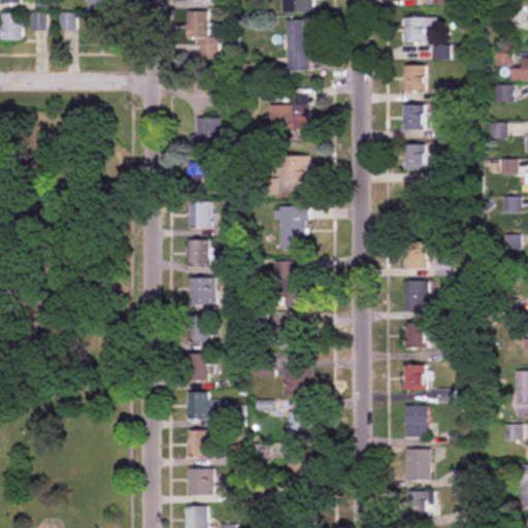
[(114,10),(113,0),(89,0),(90,10),(114,10)]
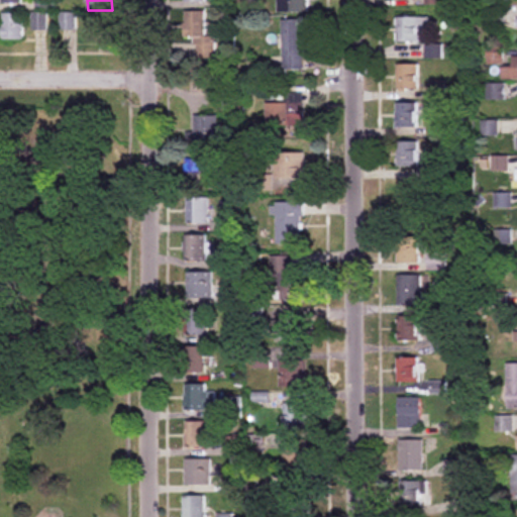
[(279,0),(279,13),(309,13),(308,0),(279,0)]
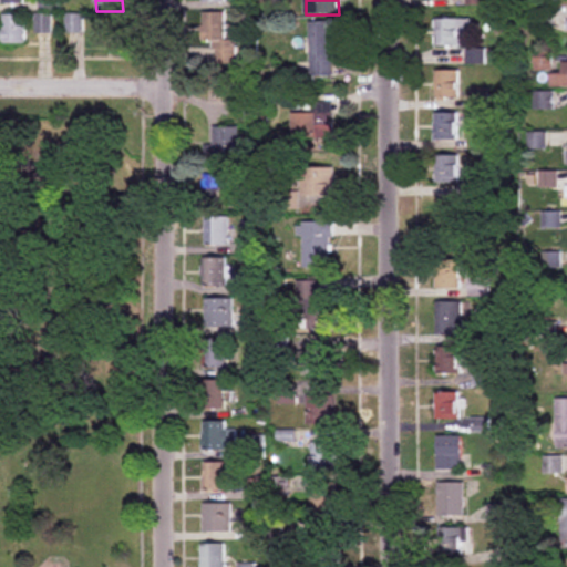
[(554,30),(554,8),(534,8),(534,30),(554,30)]
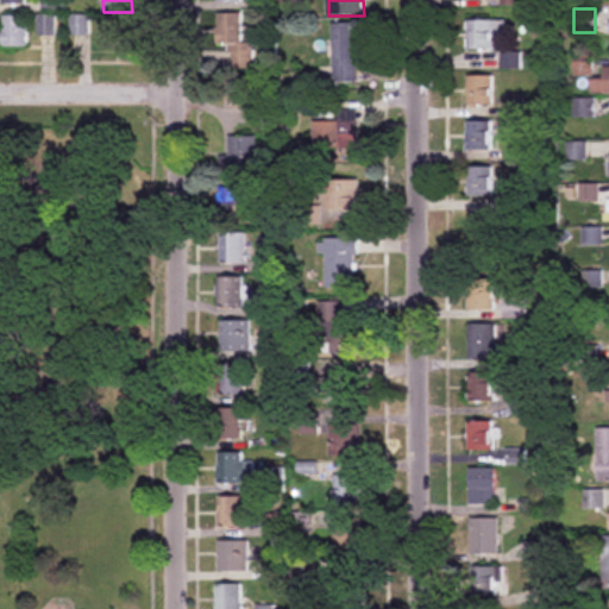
[(218,46),(230,46),(230,71),(253,71),(253,44),(242,44),(242,14),(218,14),(218,46)]
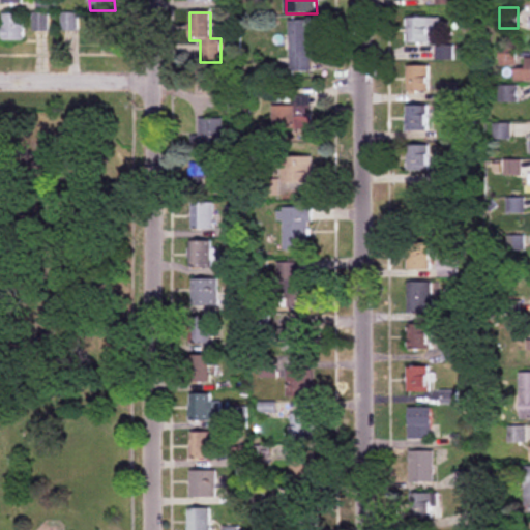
[(24,13),(4,13),(4,42),(24,42),(24,13)]
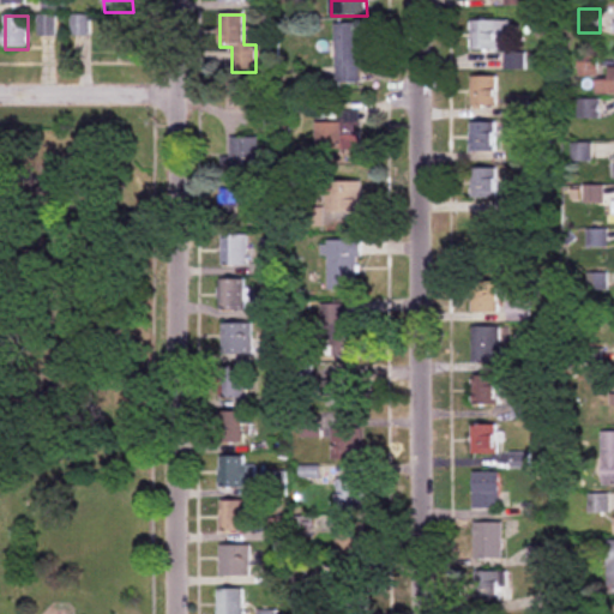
[(89,16),(72,16),(72,37),(89,37),(89,16)]
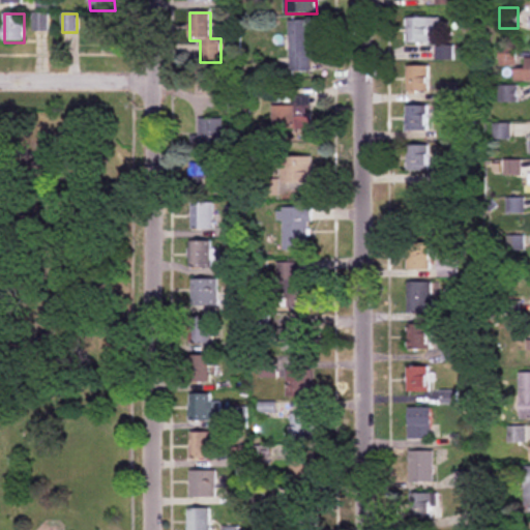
[(406,43),(440,43),(440,18),(406,18),(406,43)]
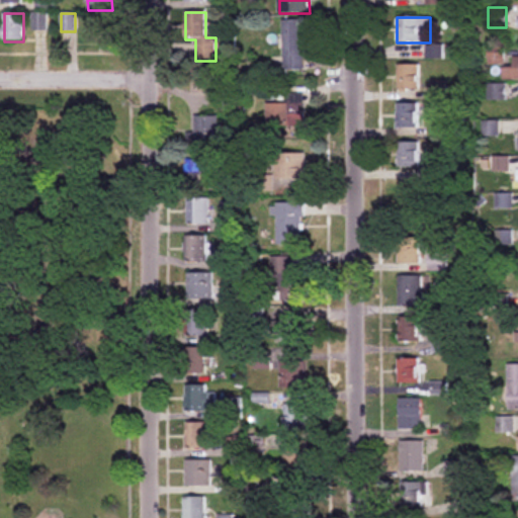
[(88,18),(88,44),(110,44),(110,18),(88,18)]
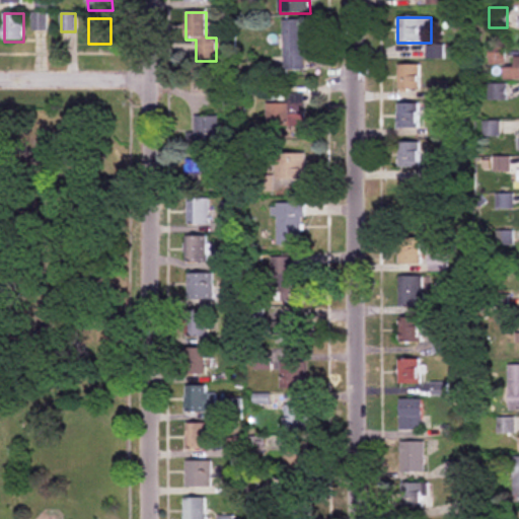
[(284,20),(284,71),(306,71),(306,20),(284,20)]
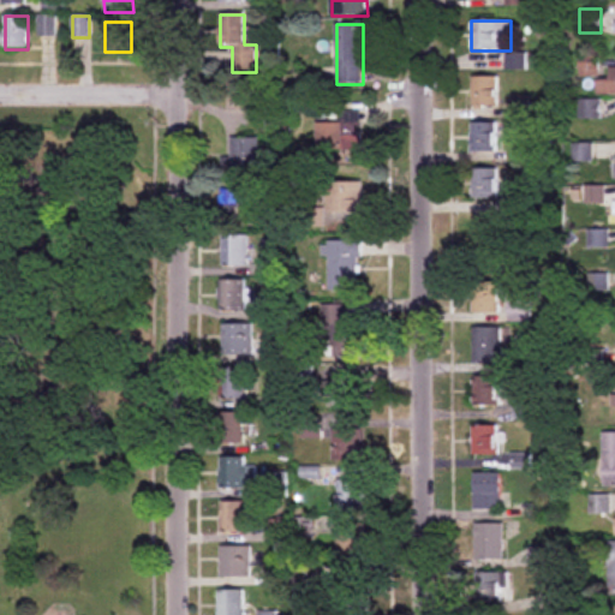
[(526,70),(526,53),(506,53),(506,70),(526,70)]
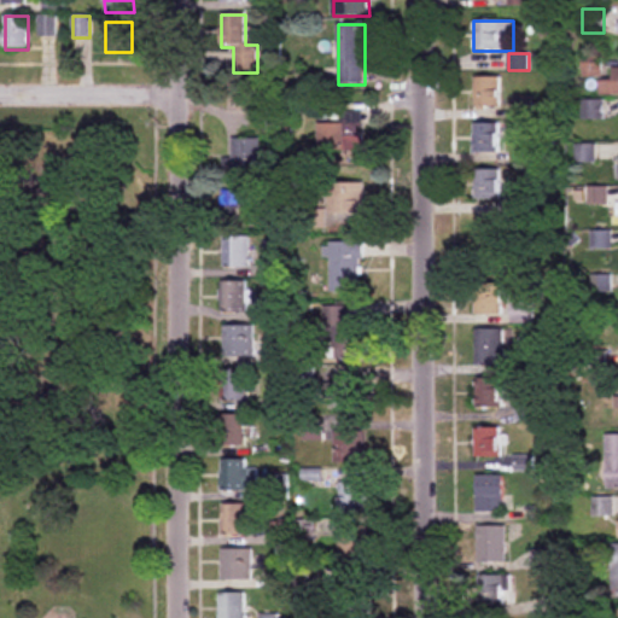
[(583,58),(583,77),(601,77),(601,58),(583,58)]
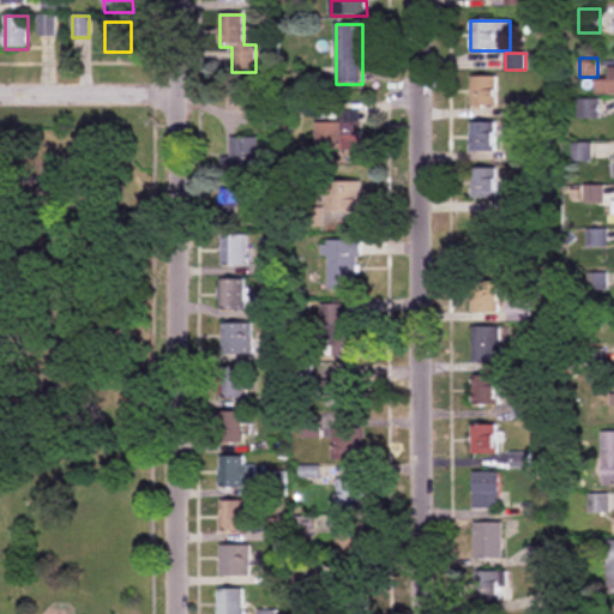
[(613,67),(609,68),(609,80),(597,80),(597,95),(613,95),(613,67)]
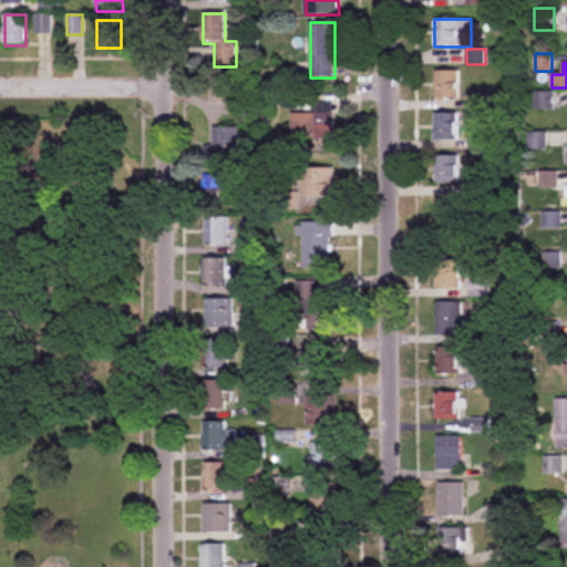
[(459,71),(435,71),(435,100),(459,100),(459,71)]
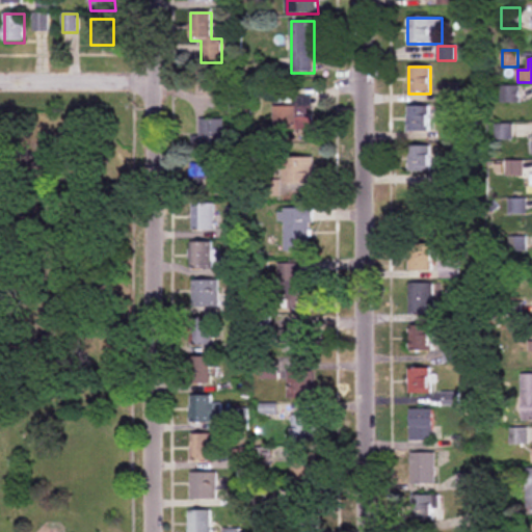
[(519,103),(519,87),(502,87),(502,103),(519,103)]
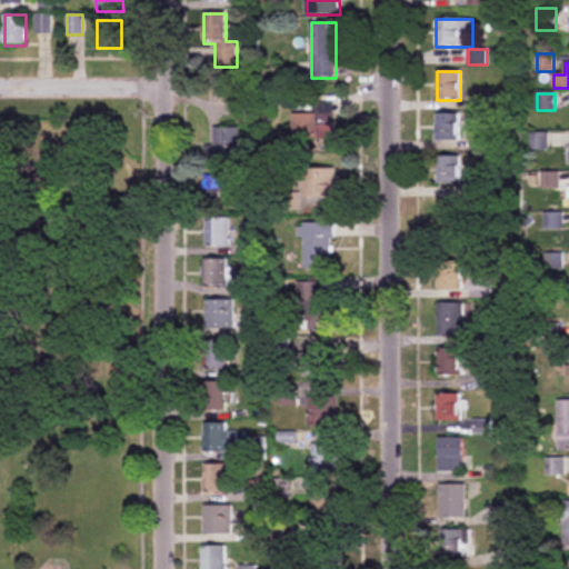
[(437,142),(460,142),(460,113),(437,113),(437,142)]
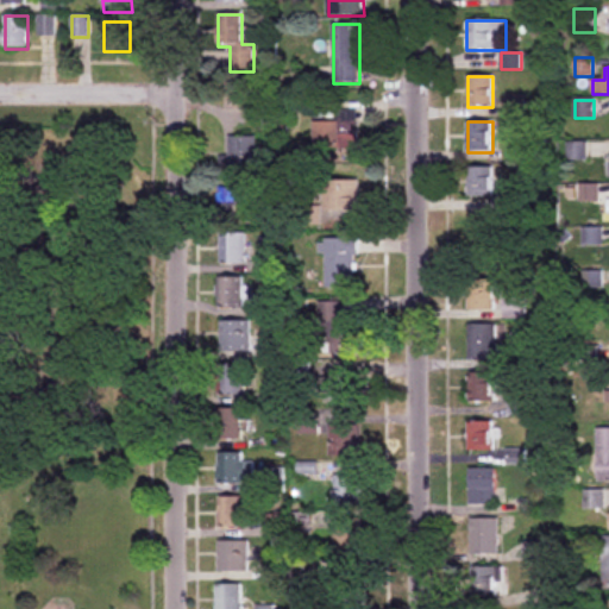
[(315,123),(315,150),(359,150),(359,123),(315,123)]
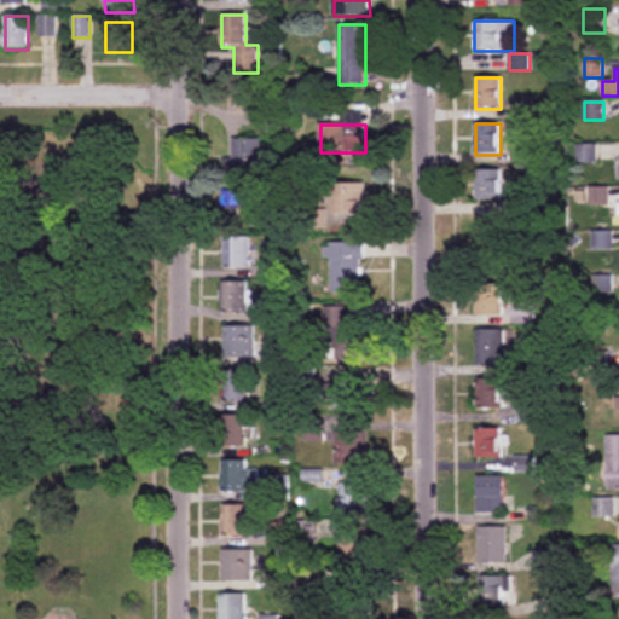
[(260,140),(229,140),(229,179),(260,179),(260,140)]
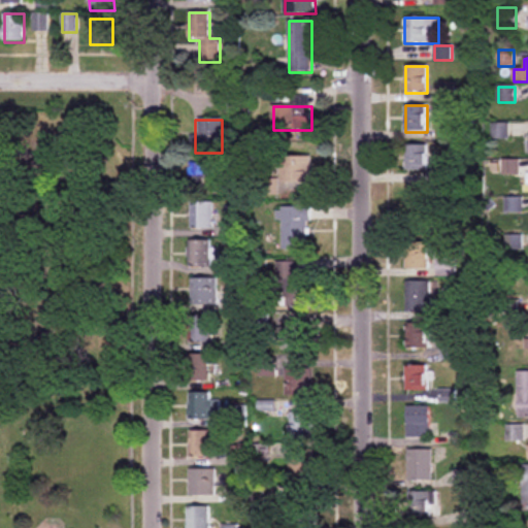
[(507,124),(492,125),(492,139),(508,138),(507,124)]
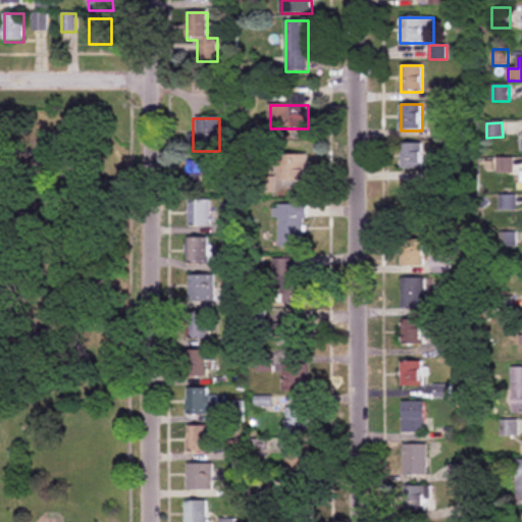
[(422,144),(402,144),(402,170),(422,170),(422,144)]
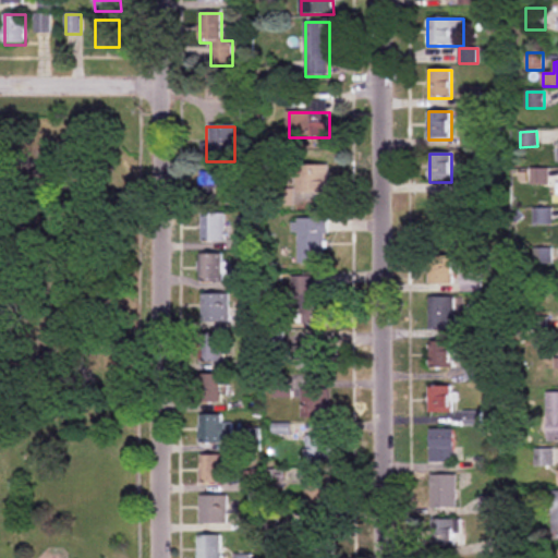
[(300,194),(330,194),(330,167),(300,167),(300,194)]
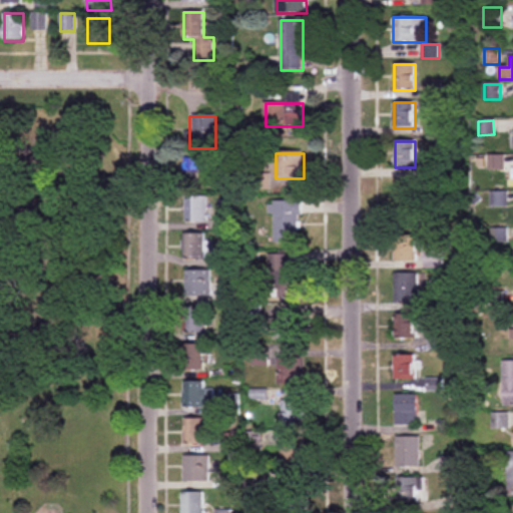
[(185,158),(185,181),(200,181),(200,189),(217,189),(217,158),(185,158)]
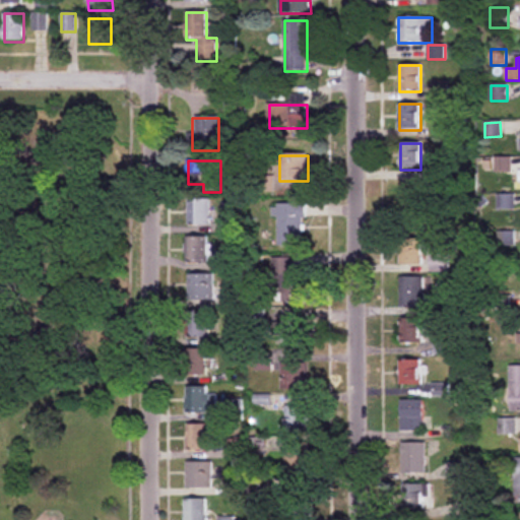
[(515,210),(515,195),(498,195),(498,210),(515,210)]
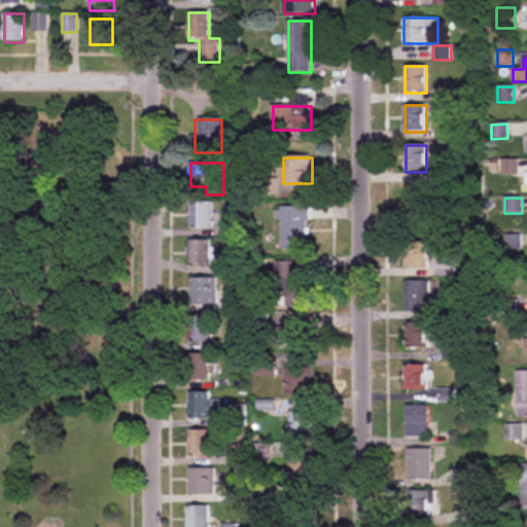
[(214,202),(190,202),(190,230),(214,230),(214,202)]
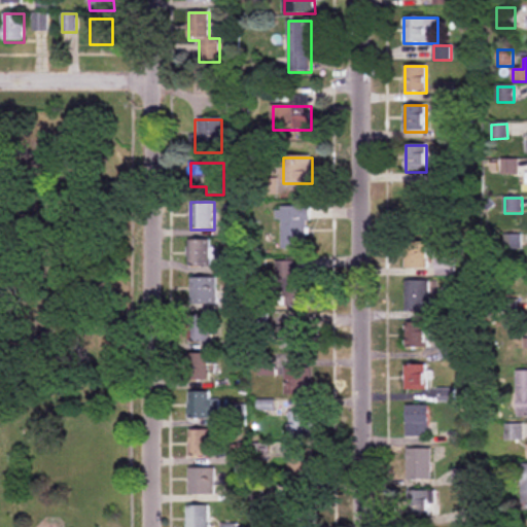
[(310,250),(310,207),(282,207),(282,250),(310,250)]
